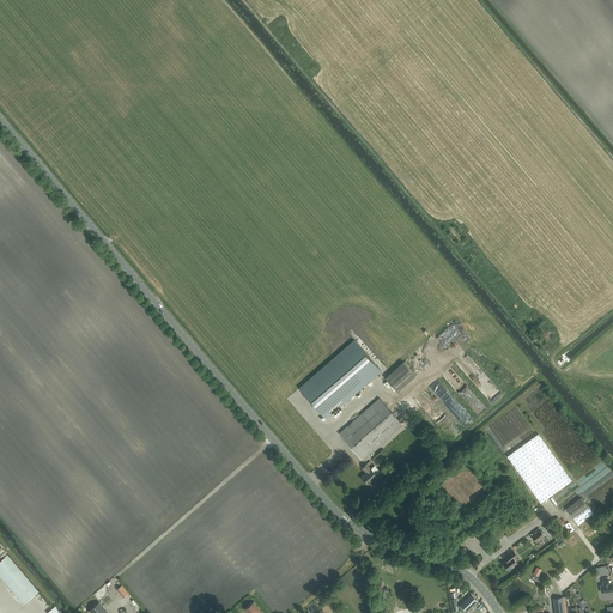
[(327,418),(381,371),(354,340),(299,388),(327,418)]
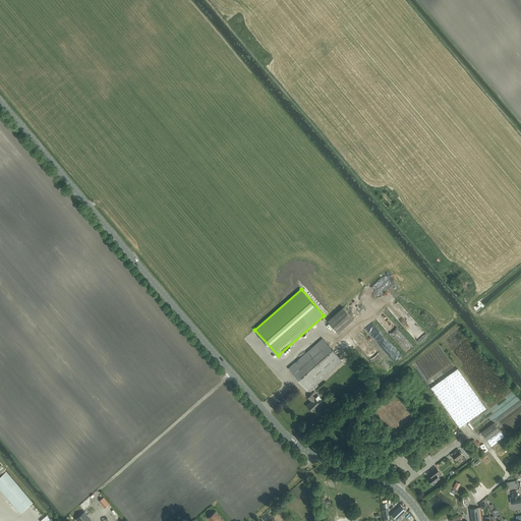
[(338,333),(353,320),(343,307),(328,321),(338,333)]
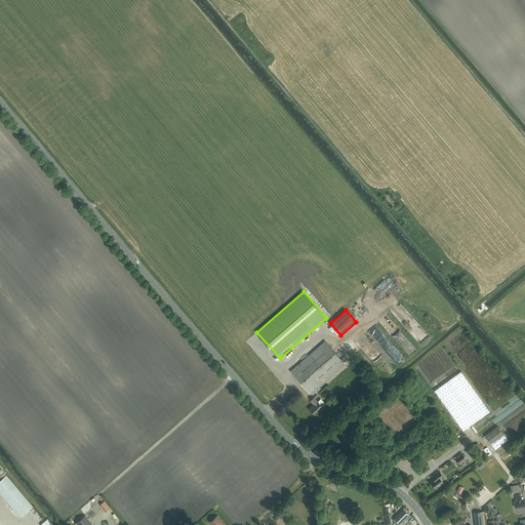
[(323,382),(329,377),(345,363),(325,341),(290,371),(311,394),(315,390),(317,392),(320,389),(318,387),(323,382)]
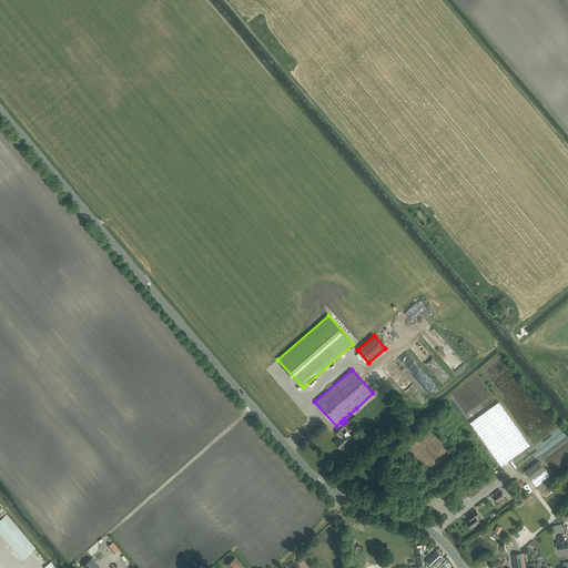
[(499,402),(469,423),(500,466),(507,462),(508,463),(505,465),(510,472),(516,467),(511,460),(509,462),(508,460),(530,445),(499,402)]
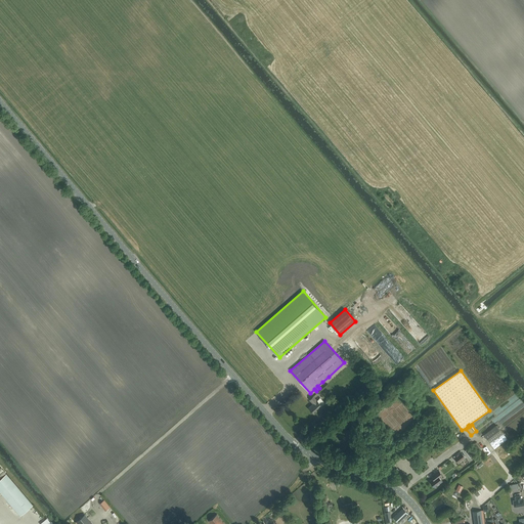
[(320,410),(323,407),(317,400),(316,400),(313,397),(310,399),(313,403),(309,407),(314,413),(319,409),(320,410)]
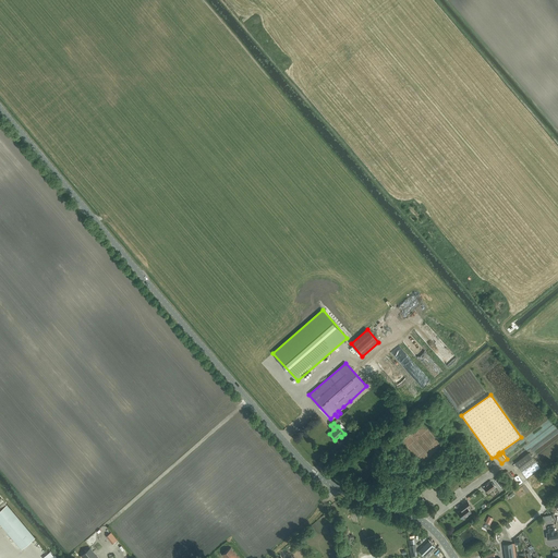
[(529,452),(516,463),(522,472),(535,461),(529,452)]
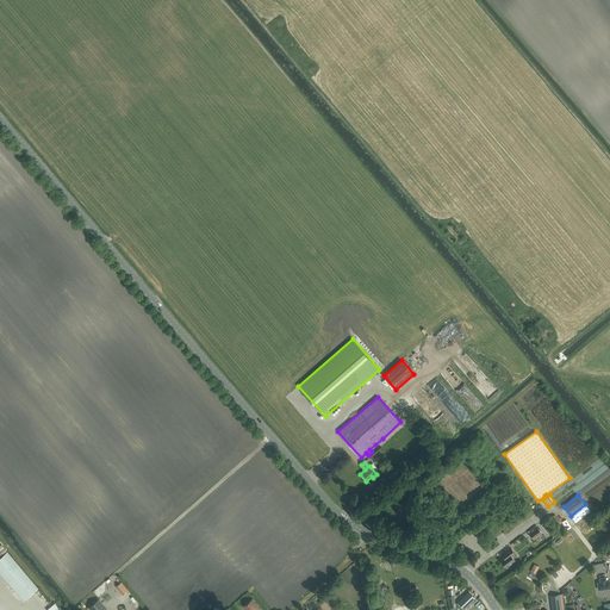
[(541,524),(547,533),(552,529),(546,522),(541,524)]
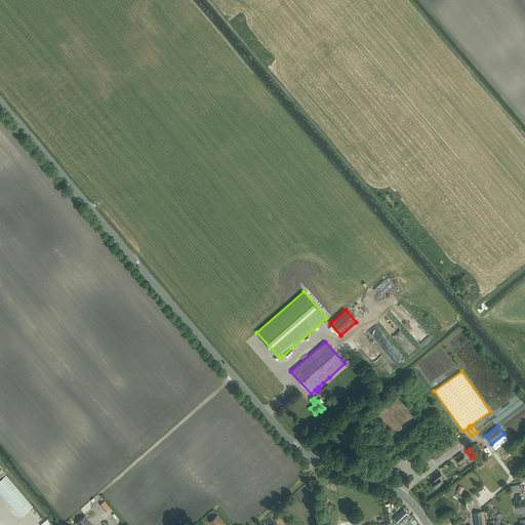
[(458,463),(466,458),(462,454),(455,459),(458,463)]
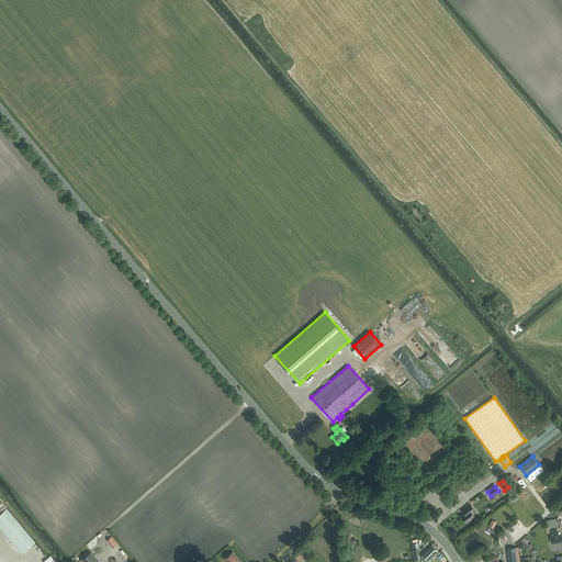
[(464,514),(461,516),(465,523),(474,516),(471,512),(474,509),(471,505),(462,510),(464,514)]
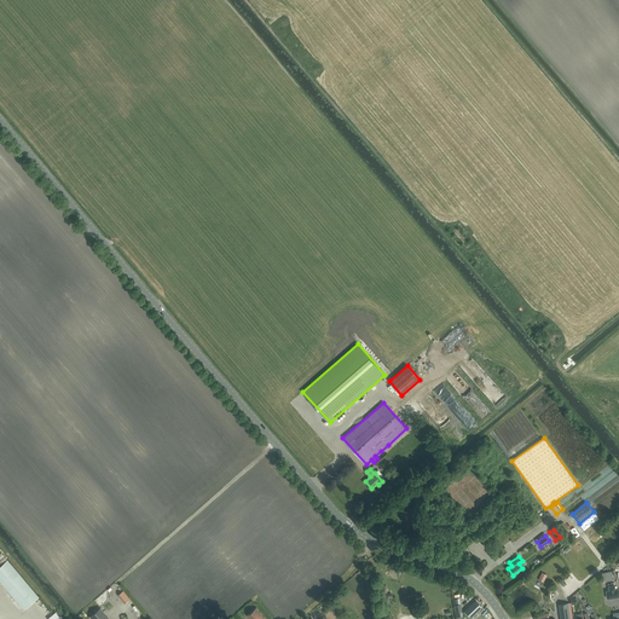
[(39,596),(19,573),(5,585),(24,608),(39,596)]
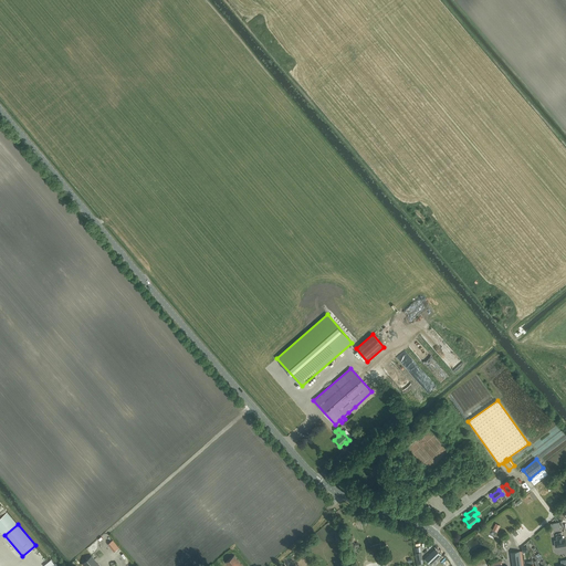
[(554,540),(555,547),(565,545),(565,542),(565,537),(563,538),(562,535),(557,536),(557,540),(554,540)]
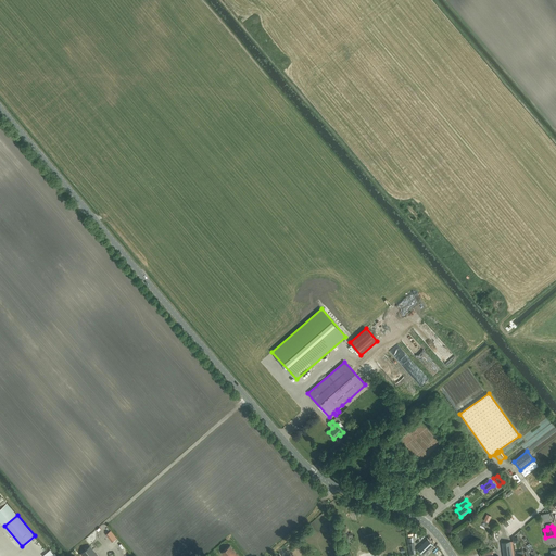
[(112,542),(117,539),(112,530),(106,533),(112,542)]
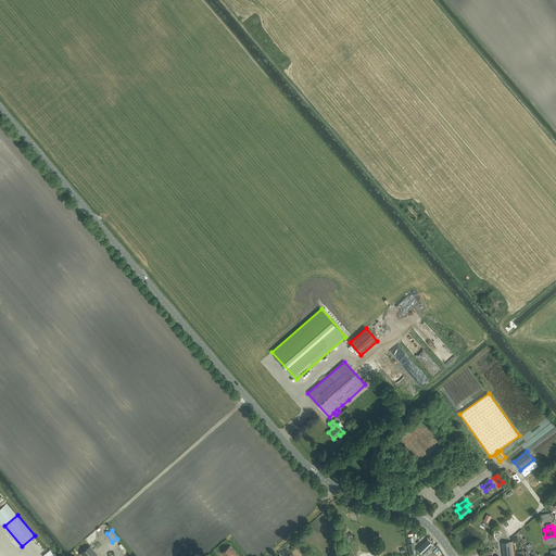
[(371,541),(373,542),(376,541),(374,533),(364,538),(365,543),(371,541)]
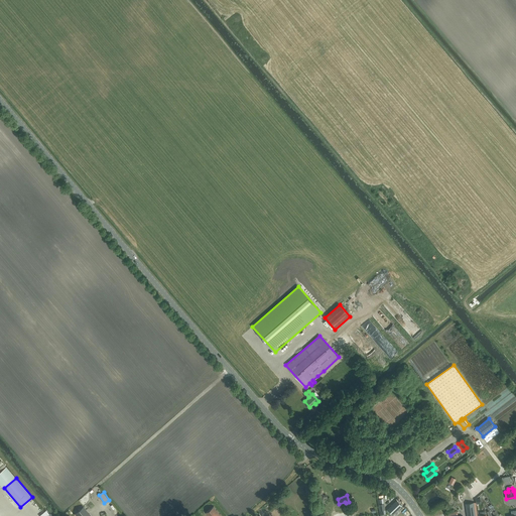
[(387,509),(392,514),(401,506),(396,501),(387,509)]
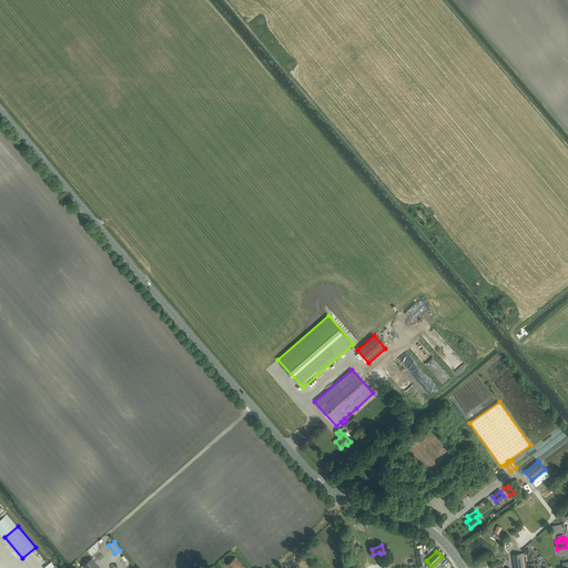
[(513,558),(514,567),(523,567),(521,556),(513,558)]
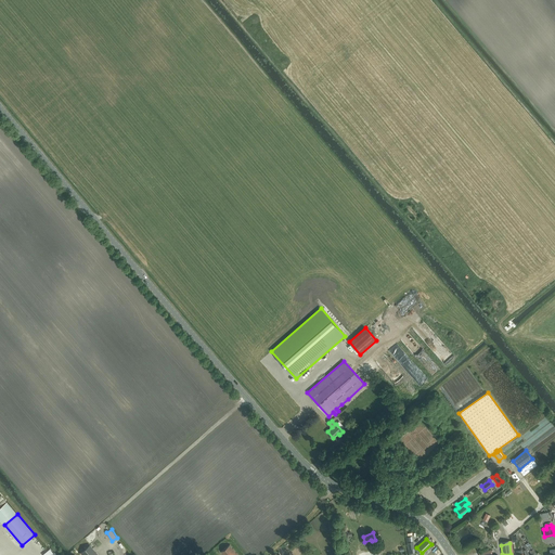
[(237,554),(230,544),(221,552),(223,554),(237,554)]
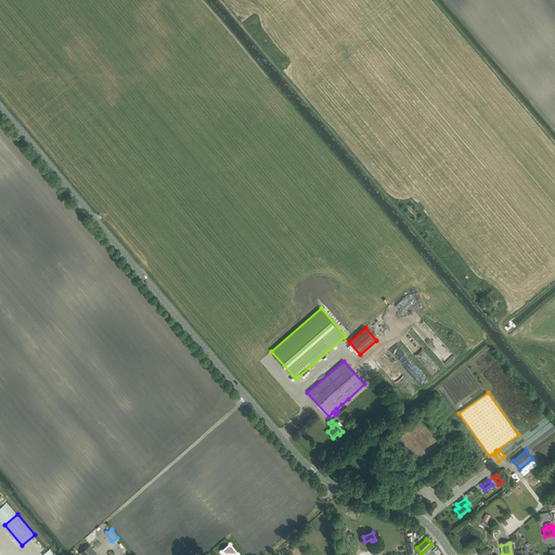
[(82,554),(98,554),(89,545),(80,552),(82,554)]
